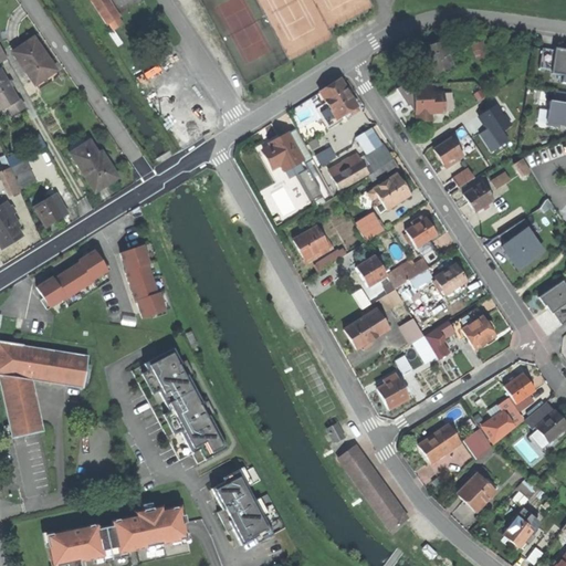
[(92,0),(107,23),(118,16),(107,0),(92,0)]
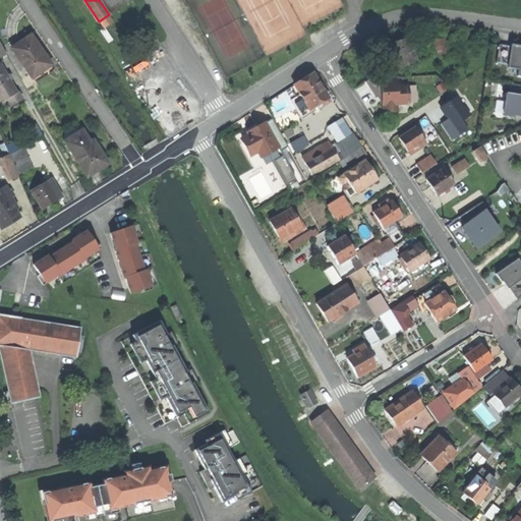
[(114,21),(110,16),(101,22),(104,27),(114,21)]
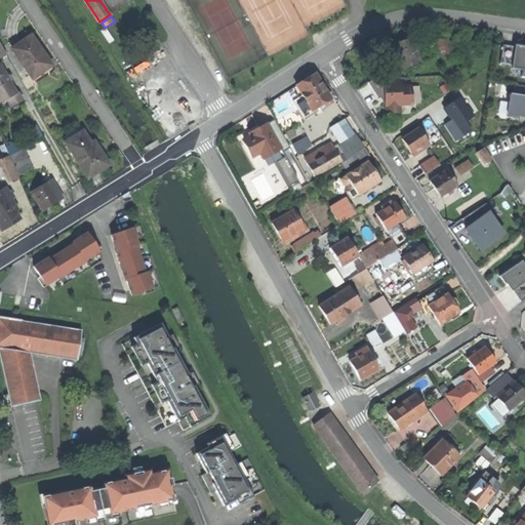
[(114,39),(106,28),(102,31),(109,42),(114,39)]
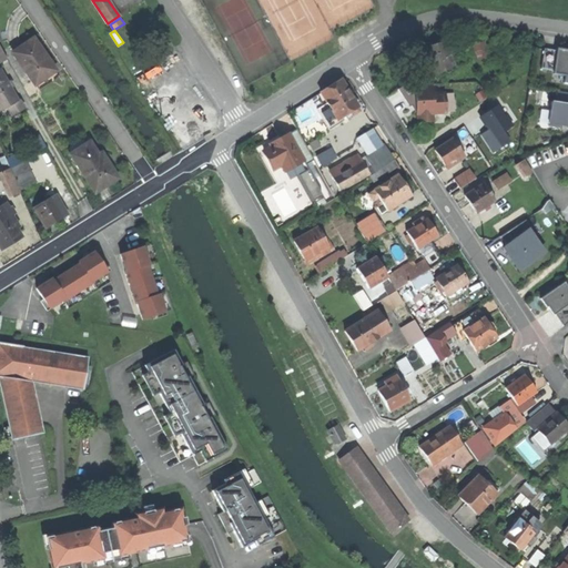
[(13,51),(34,83),(54,70),(48,60),(46,62),(42,57),(39,52),(42,50),(33,38),(13,51)]
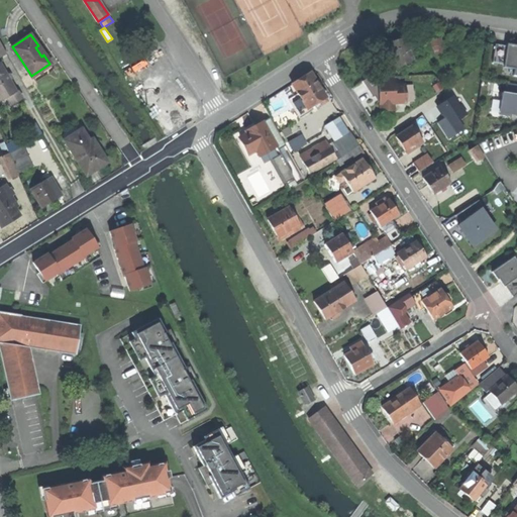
[(388,41),(395,66),(414,60),(407,35),(397,38),(388,41)]
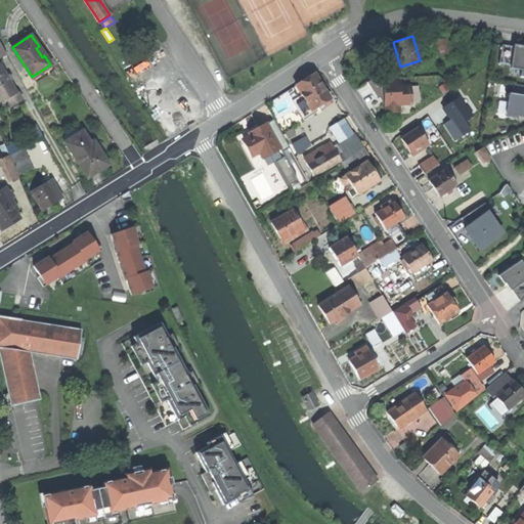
[(438,40),(441,53),(450,51),(446,37),(438,40)]
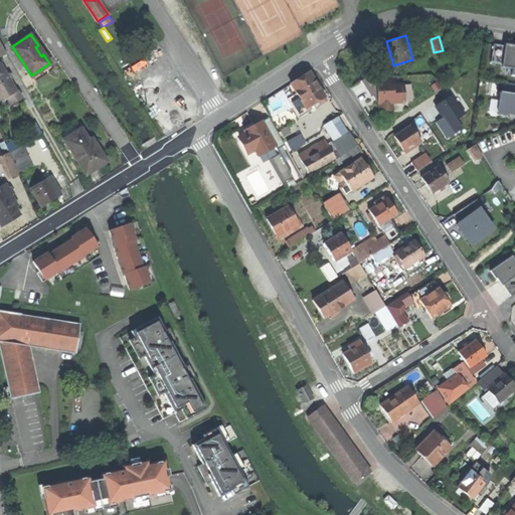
[(514,45),(503,43),(502,45),(500,61),(500,65),(511,67),(510,74),(514,74),(514,47),(514,48),(514,45)]
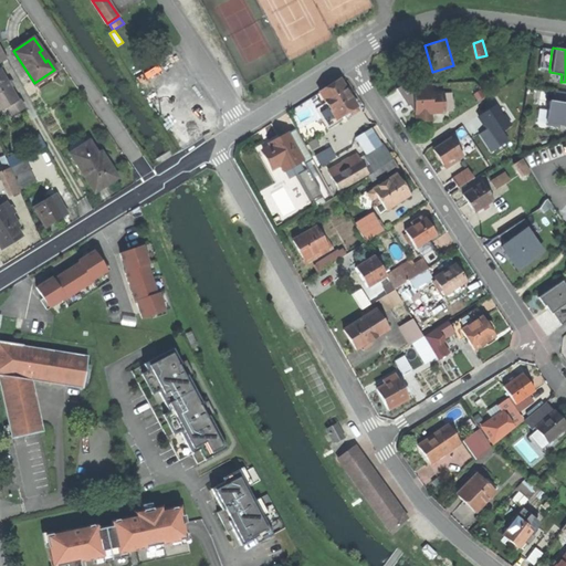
[(538,66),(549,67),(552,50),(541,49),(538,66)]
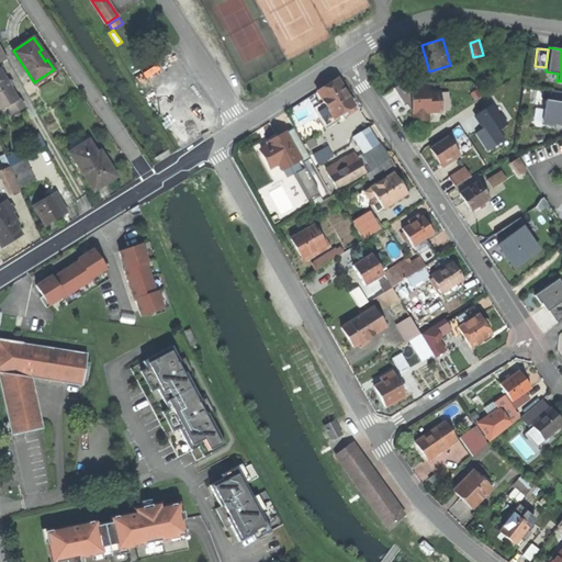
[(3,77),(0,78),(0,108),(8,103),(17,98),(3,77)]
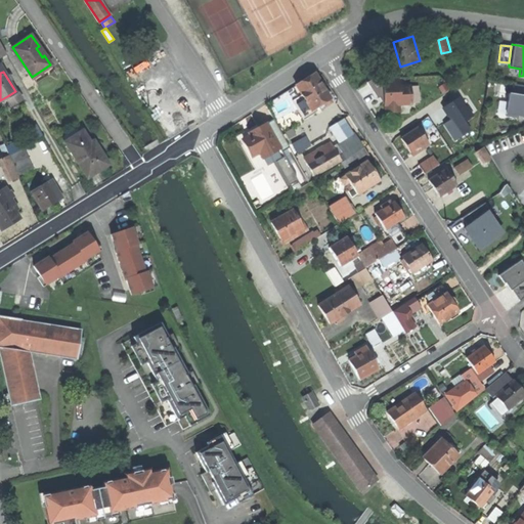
[(315,72),(297,84),(303,93),(300,95),(307,105),(310,104),(313,110),(328,100),(332,97),(324,86),(315,72)]
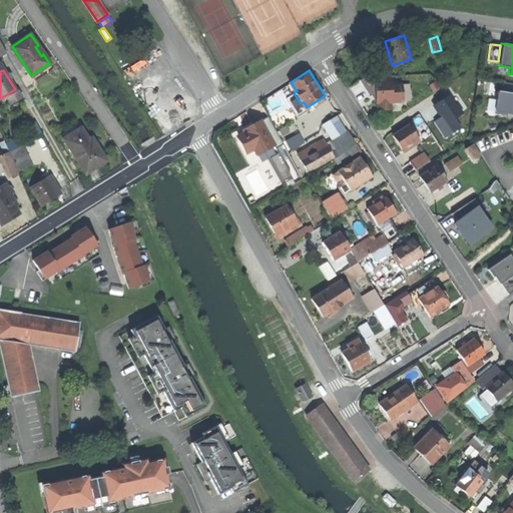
[(391,83),(391,75),(366,76),(361,80),(371,96),(373,93),(377,96),(377,103),(378,102),(378,109),(392,109),(392,101),(403,101),(402,83),(391,83)]
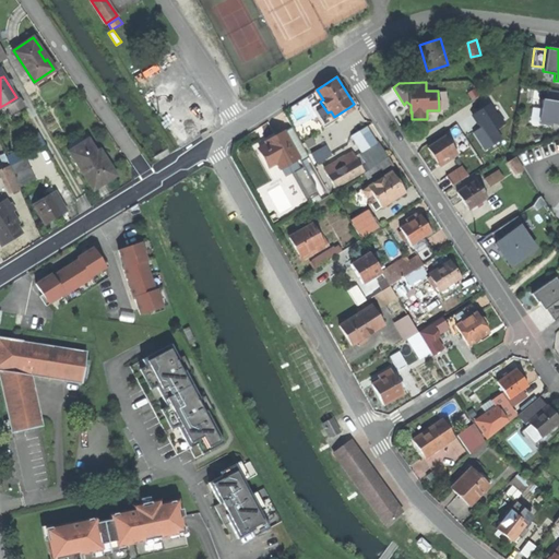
[(19,99),(16,97),(8,103),(12,111),(18,108),(23,105),(20,98),(19,99)]
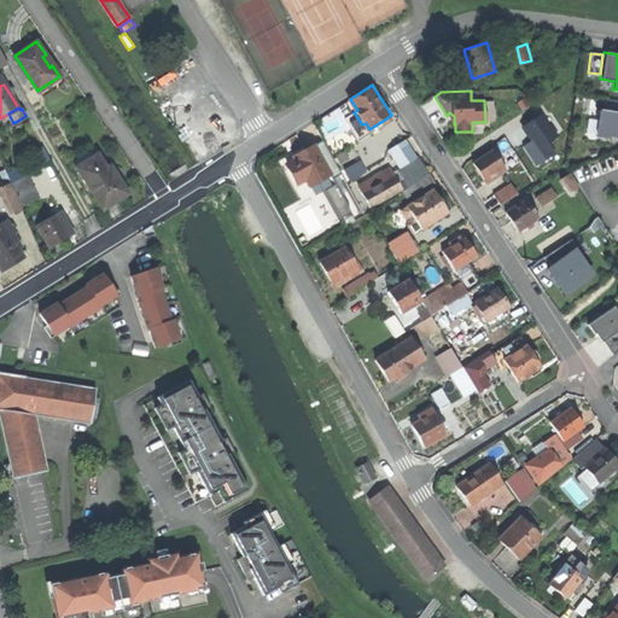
[(617,112),(598,110),(594,134),(617,136),(617,112)]
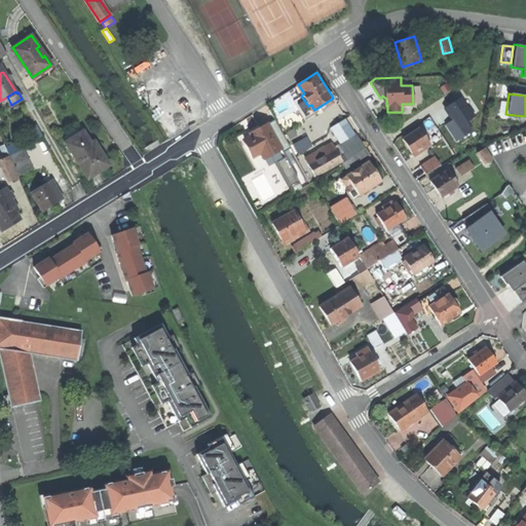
[(290,99),(273,106),(278,118),(295,111),(290,99)]
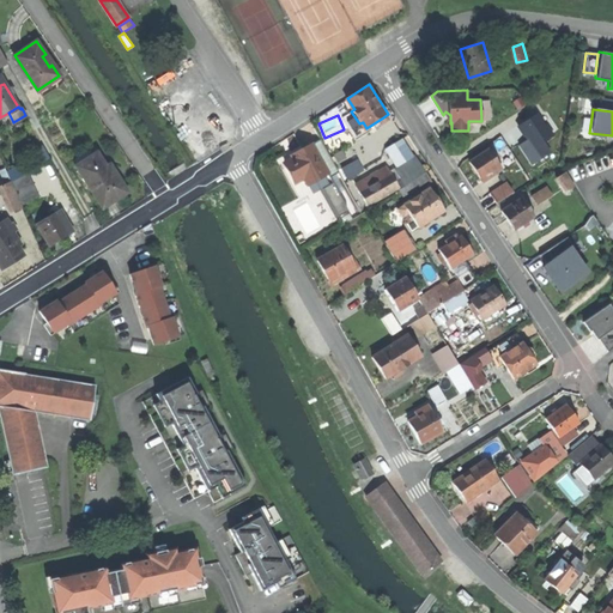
[(539,128),(550,153),(558,150),(552,135),(556,134),(551,123),(539,128)]
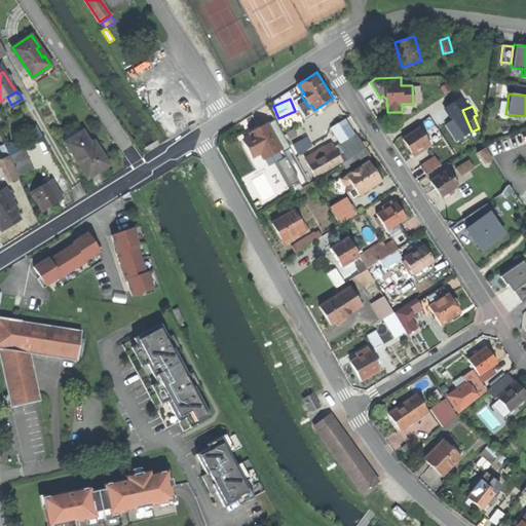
[(275,119),(268,123),(268,124),(280,148),(283,152),(291,148),(275,119)]
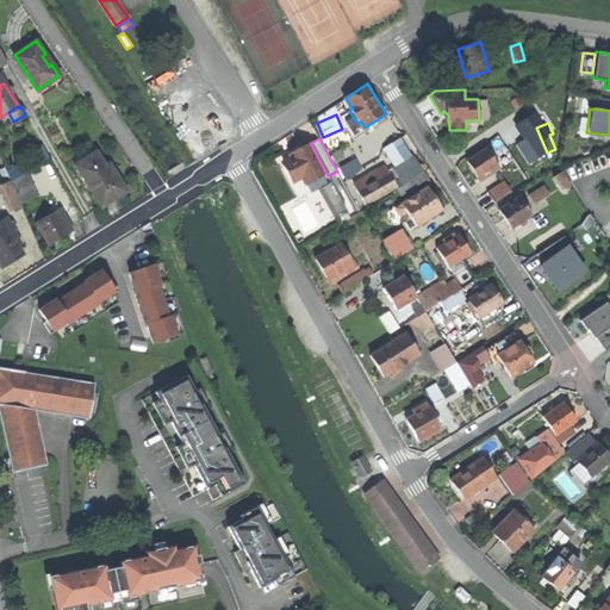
[(385,148),(396,166),(411,156),(400,138),(385,148)]
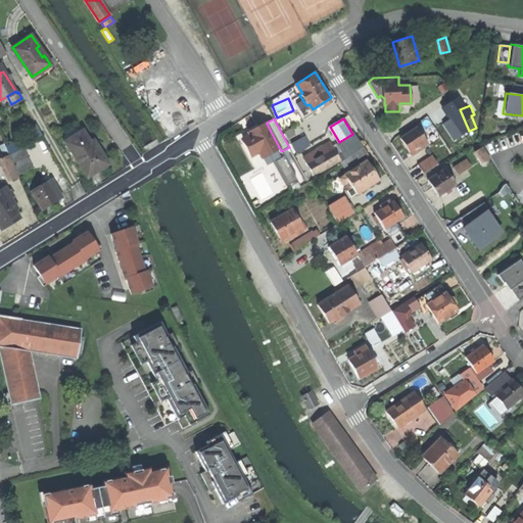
[(250,134),(244,137),(245,140),(251,150),(257,147),(259,150),(263,156),(279,147),(267,124),(258,129),(257,127),(253,129),(249,131),(250,134)]
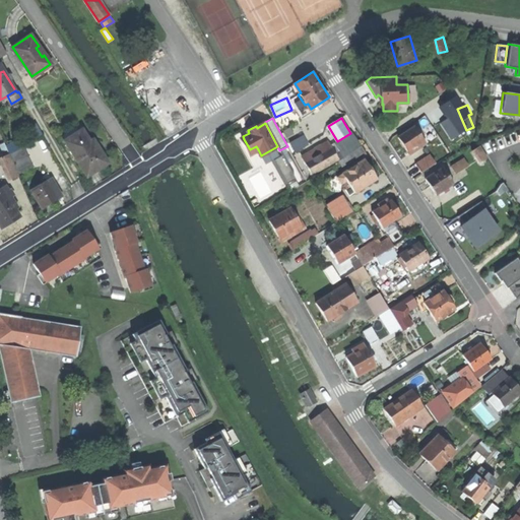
[(414,125),(398,136),(402,143),(407,150),(408,149),(415,145),(417,148),(426,142),(414,125)]
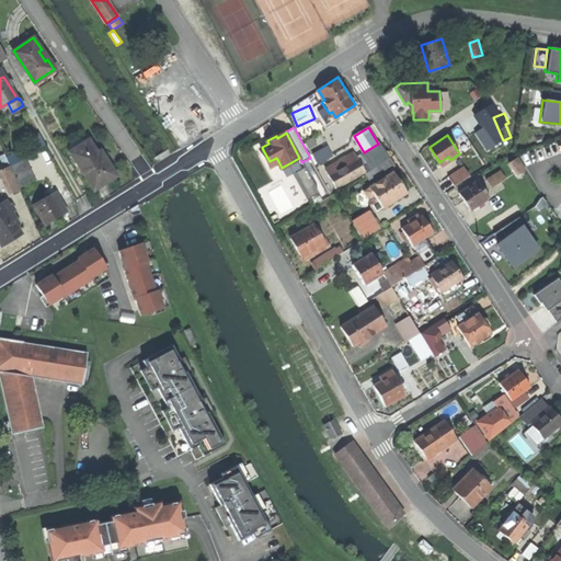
[(67,147),(94,190),(115,175),(103,156),(100,158),(94,150),(88,140),(84,142),(81,137),(67,147)]
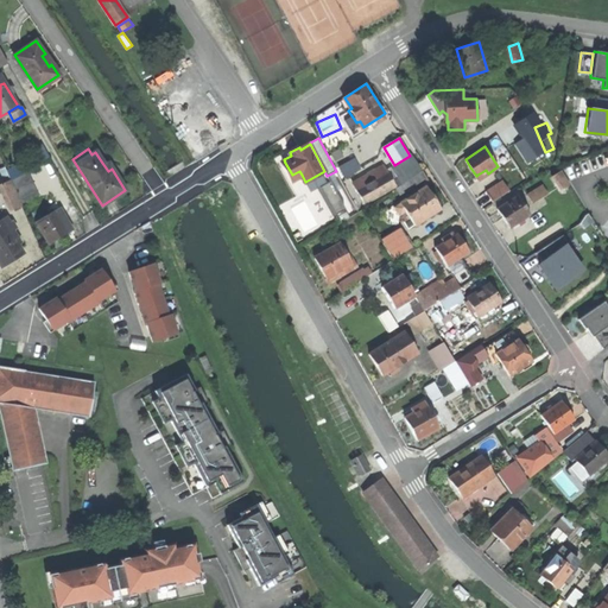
[(394,165),(398,176),(403,183),(423,170),(412,154),(410,156),(394,165)]
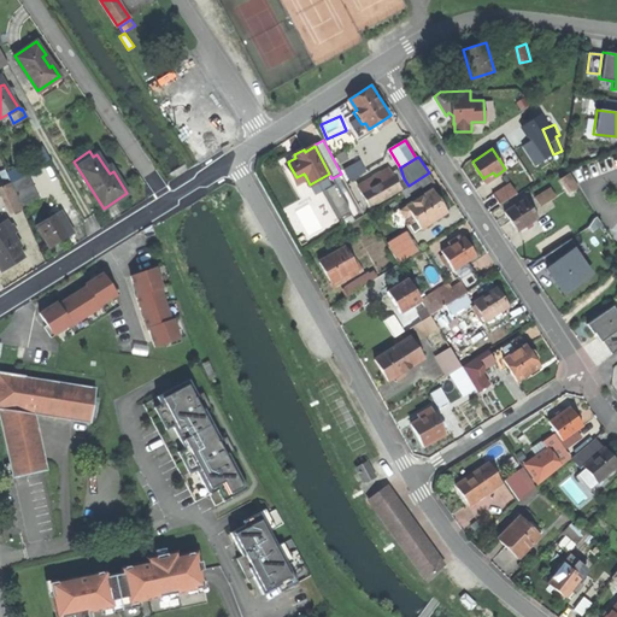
[(301,200),(306,198),(298,182),(297,177),(289,165),(285,168),(301,200)]
